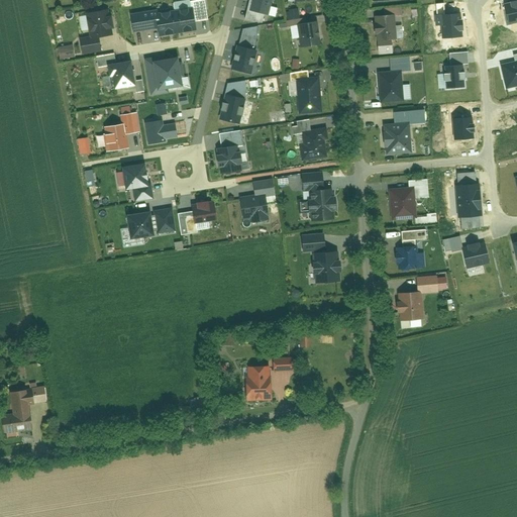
[(196,0),(192,1),(193,6),(196,6),(198,21),(210,19),(206,0),(196,0)]
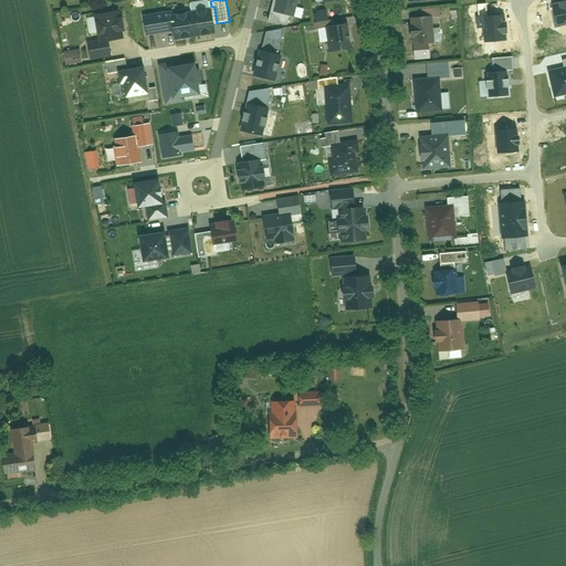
[(275,10),(276,0),(274,0),(270,20),(290,24),(292,14),(275,10)]
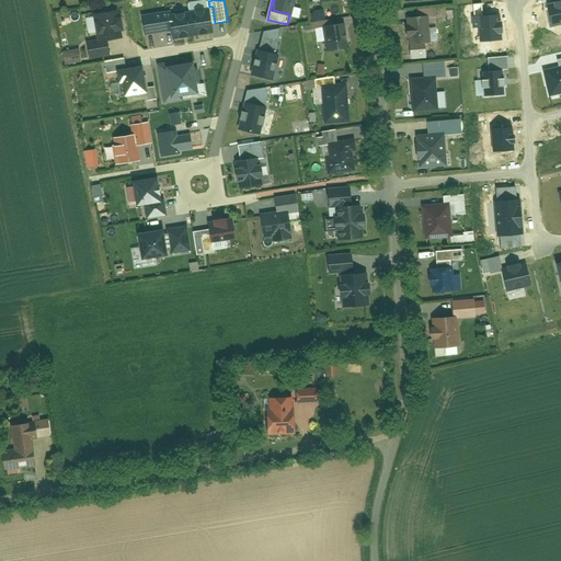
[(296,0),(274,0),(273,10),(289,14),(293,15),(296,6),(296,0)]
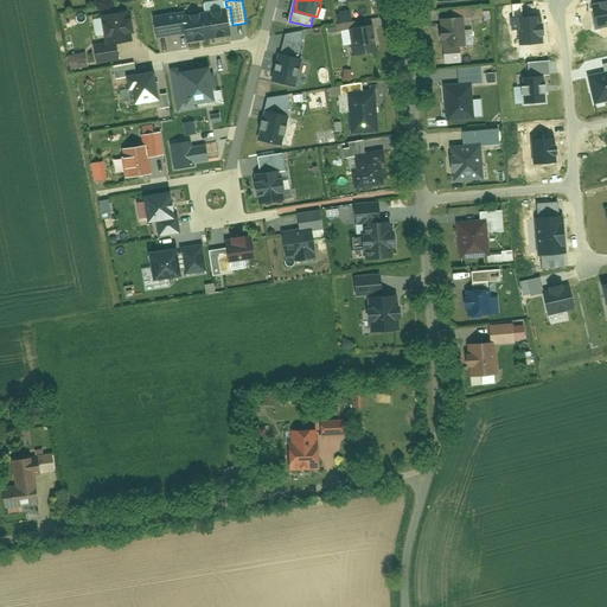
[(328,8),(320,6),(317,17),(326,19),(328,8)]
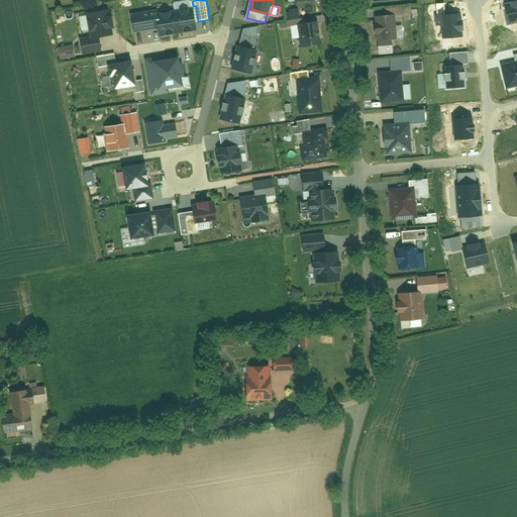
[(193,6),(160,12),(157,13),(160,27),(162,35),(199,30),(198,21),(196,6),(193,6)]
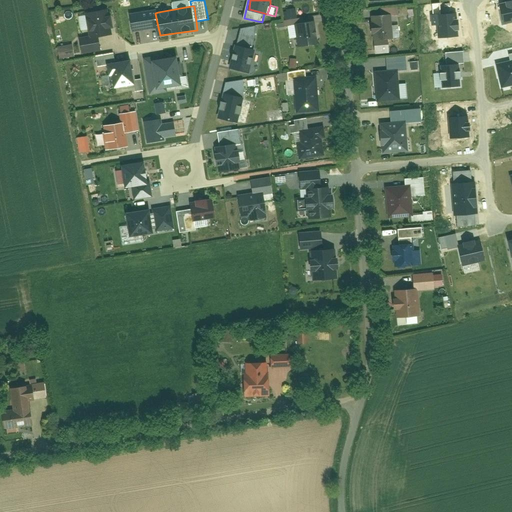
[(110,8),(87,12),(91,36),(91,38),(101,36),(114,34),(110,8)]
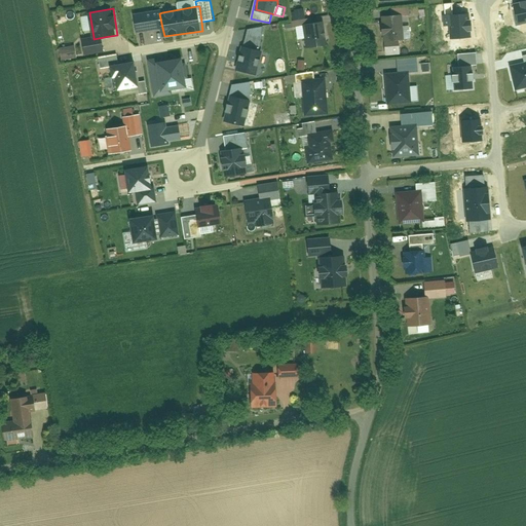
[(162,9),(135,13),(138,33),(162,28),(159,13),(162,12),(162,9)]
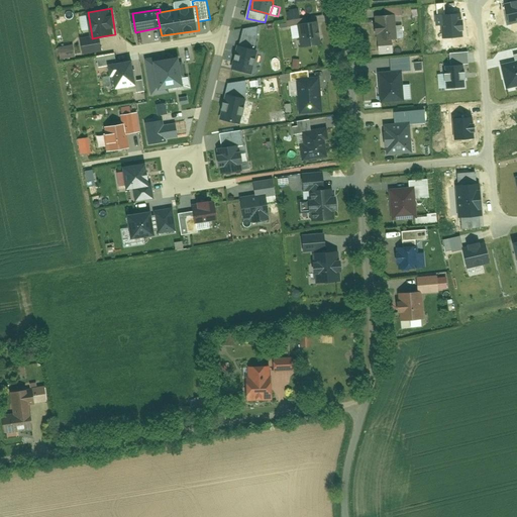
[(397,14),(376,15),(378,40),(398,39),(397,14)]
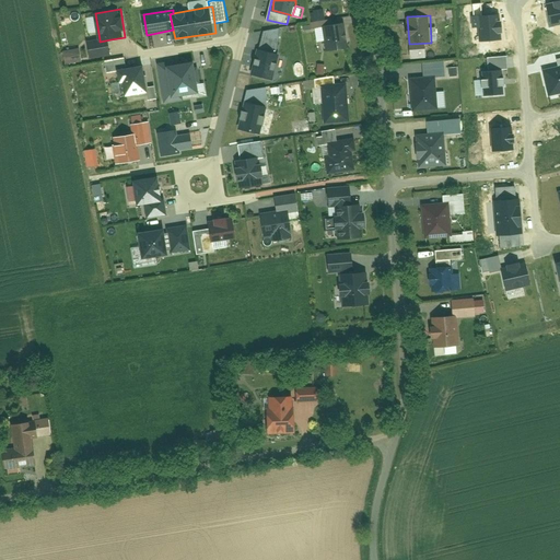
[(321,21),(312,21),(313,42),(322,42),(321,21)]
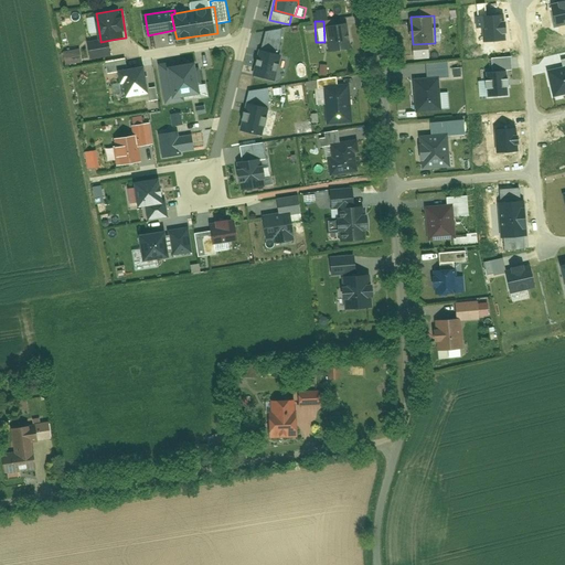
[(349,23),(327,27),(331,51),(352,48),(349,23)]
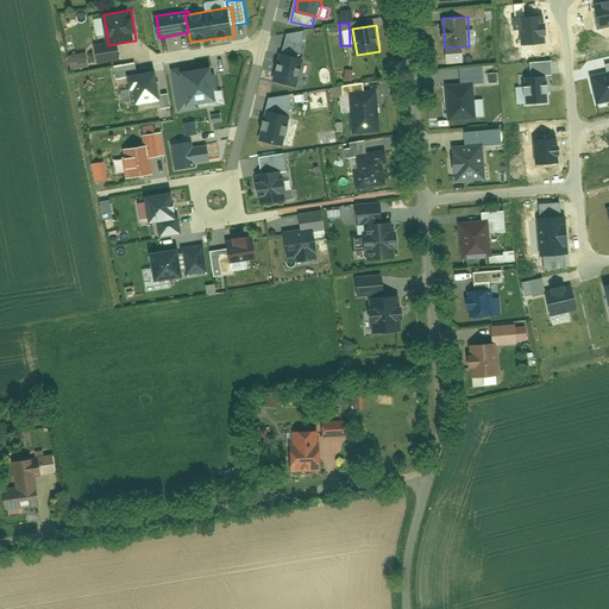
[(108,43),(96,44),(99,64),(121,60),(120,43),(108,45),(108,43)]
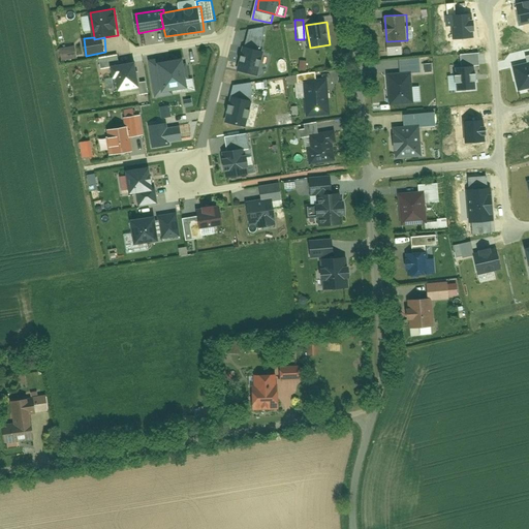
[(76,45),(62,47),(64,62),(79,59),(76,45)]
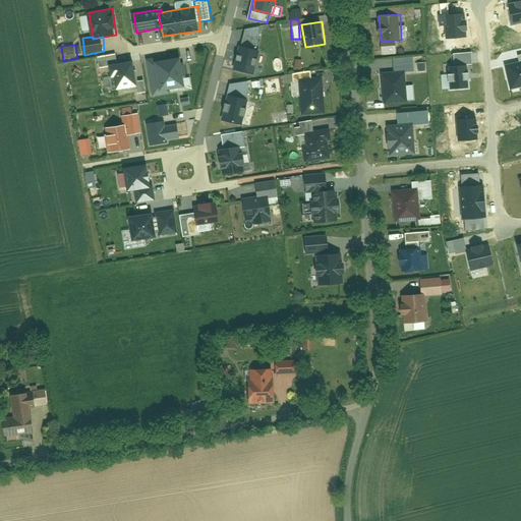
[(258,52),(239,47),(234,70),(252,74),(258,52)]
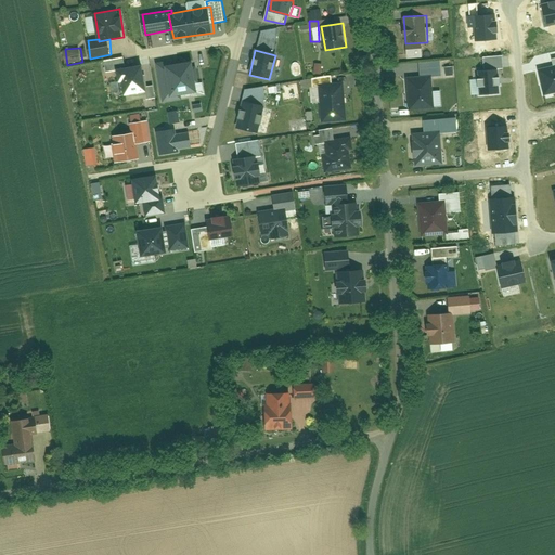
[(126,56),(105,60),(106,72),(118,69),(128,67),(126,56)]
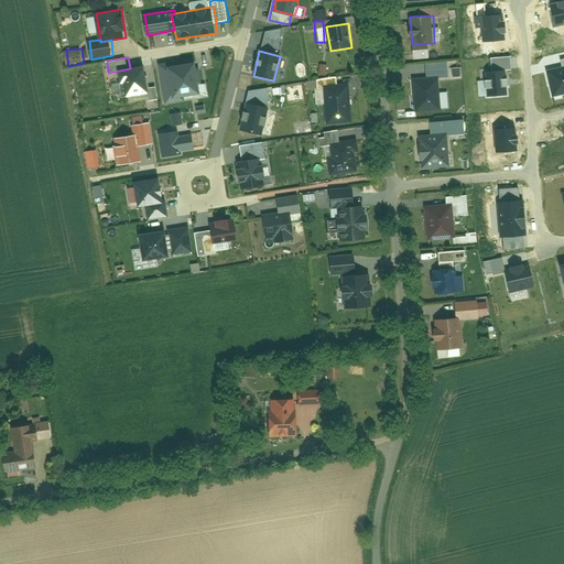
[(185,101),(185,96),(174,98),(169,66),(180,65),(179,61),(160,63),(167,104),(185,101)]
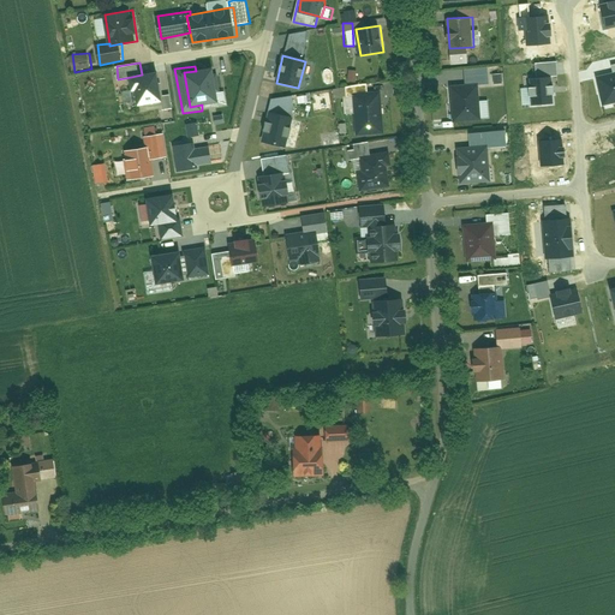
[(196,71),(184,72),(190,107),(202,105),(220,102),(215,67),(196,71)]
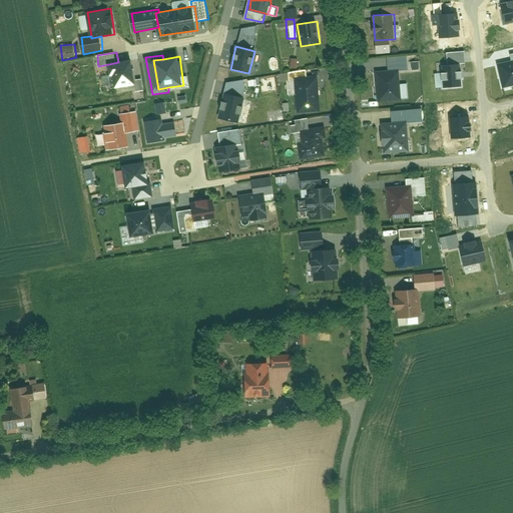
[(118,62),(109,64),(112,89),(136,85),(135,79),(132,60),(118,62)]
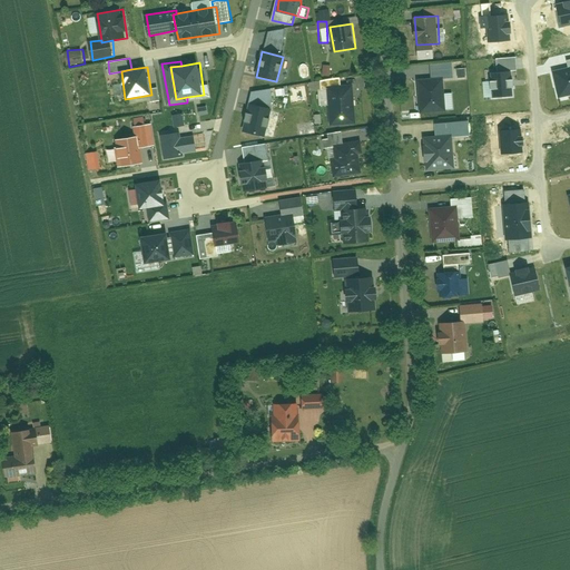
[(569,94),(569,67),(551,71),(557,97),(569,94)]
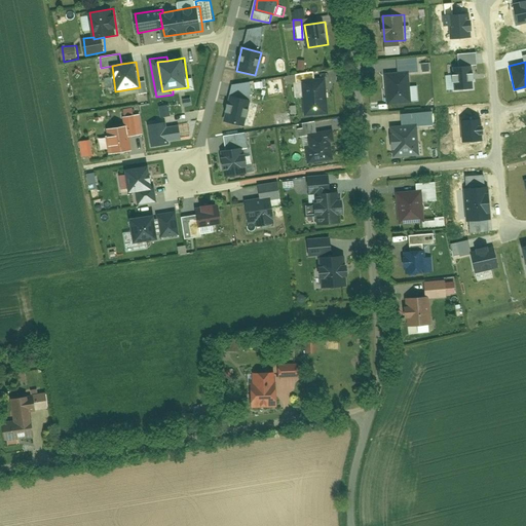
[(473,88),(471,66),(451,68),(453,90),(473,88)]
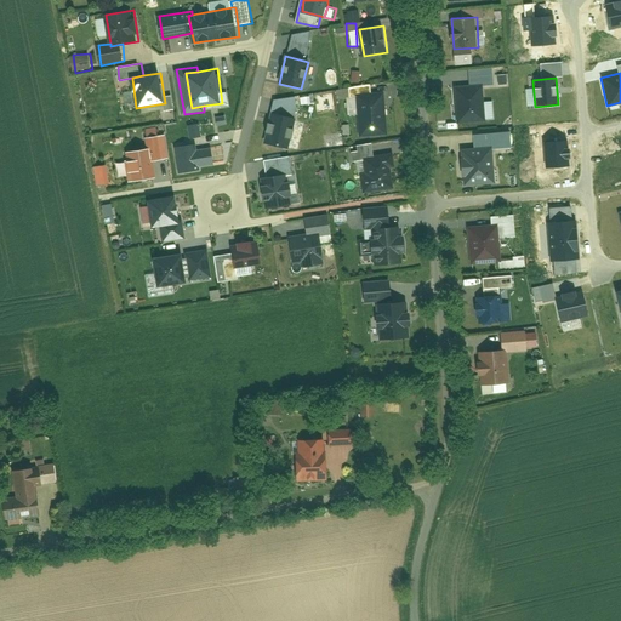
[(482,86),(456,89),(459,121),(484,120),(482,86)]
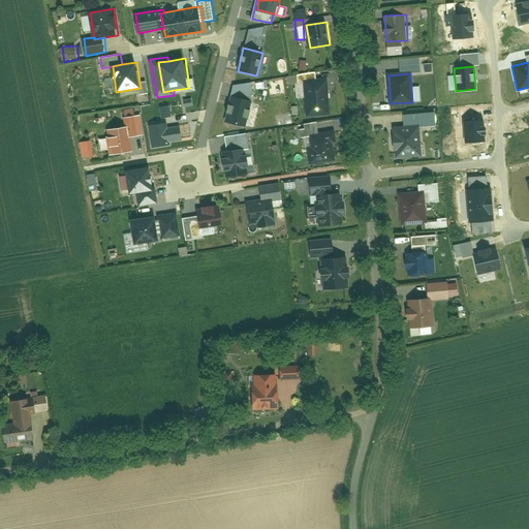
[(329,78),(306,80),(308,117),(332,114),(329,78)]
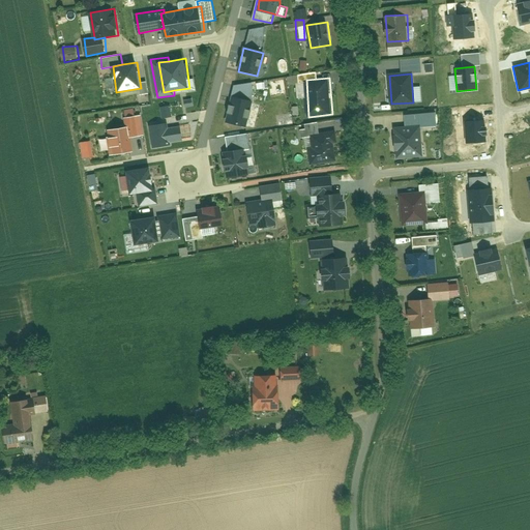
[(148,81),(140,82),(141,88),(142,94),(150,93),(148,81)]
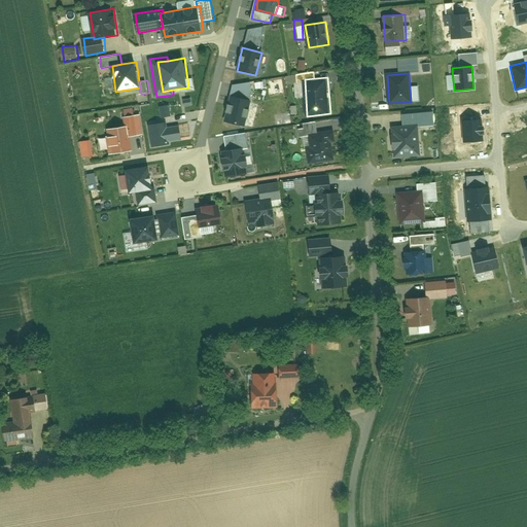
[(252,100),(232,95),(224,121),(246,128),(252,100)]
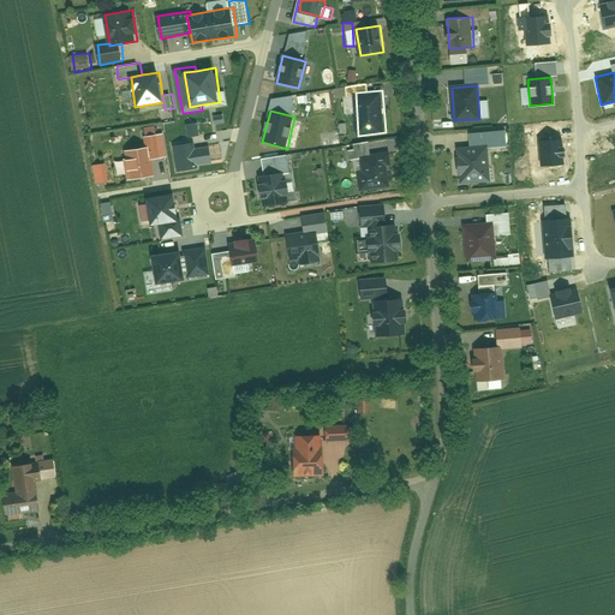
[(225,114),(215,117),(216,124),(226,123),(225,114)]
